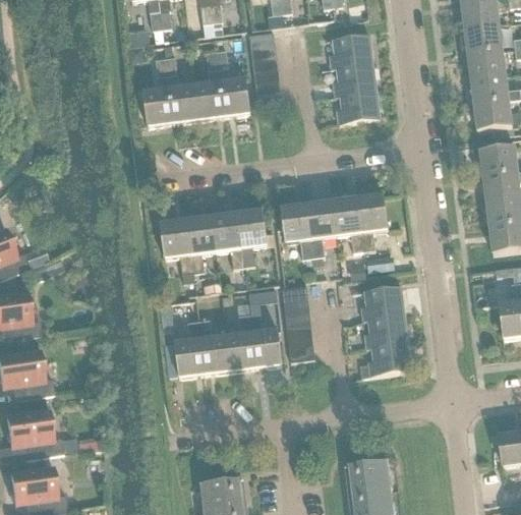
[(132,0),(132,2),(149,0),(151,12),(160,11),(159,0),(132,0)]
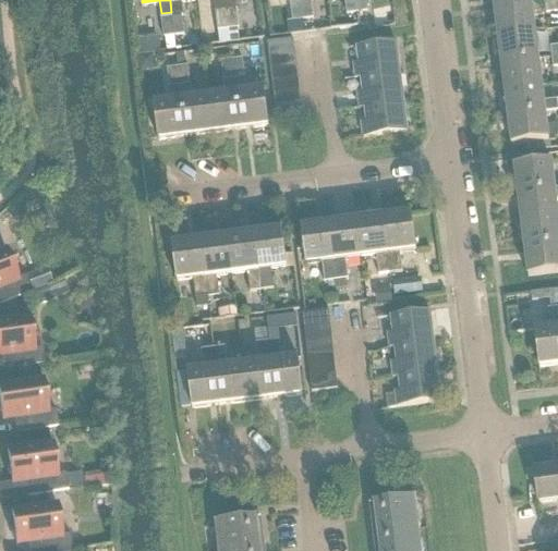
[(170,0),(171,12),(181,11),(182,10),(180,0),(170,0)]
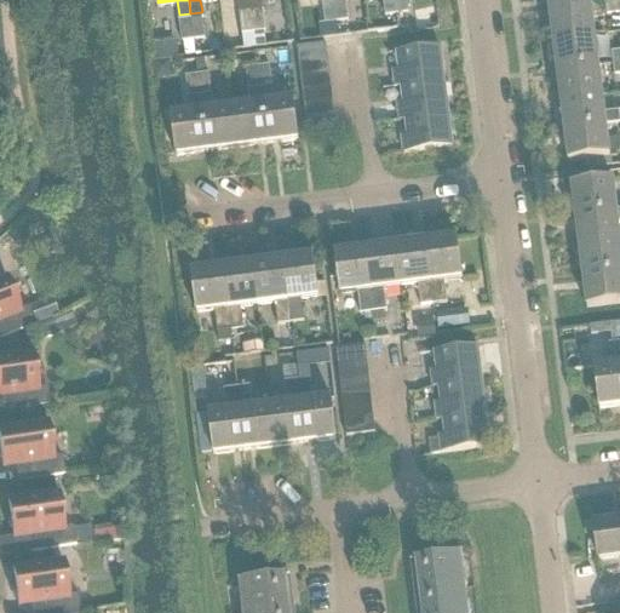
[(325,18),(337,17),(334,0),(322,0),(325,18)]
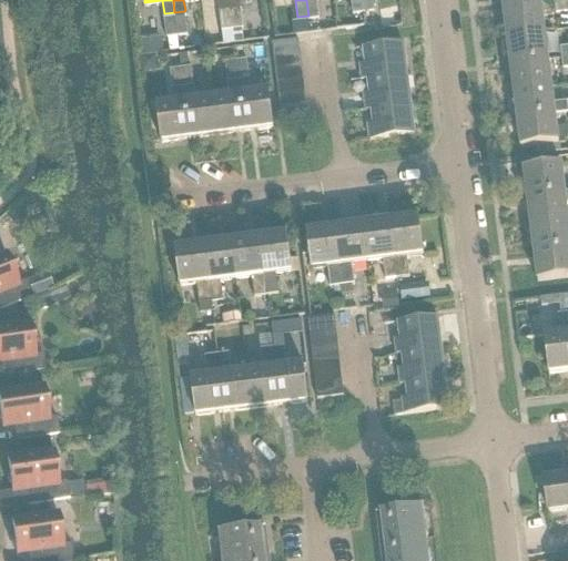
[(306,0),(308,16),(318,14),(317,0),(306,0)]
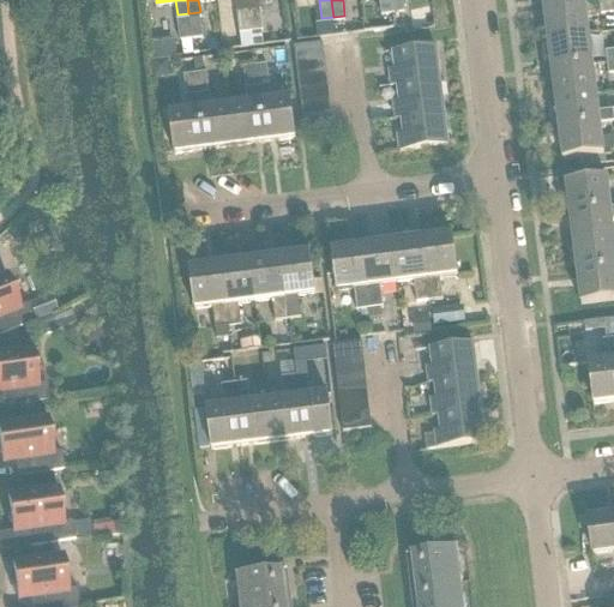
[(392,8),(391,0),(380,0),(381,11),(392,8)]
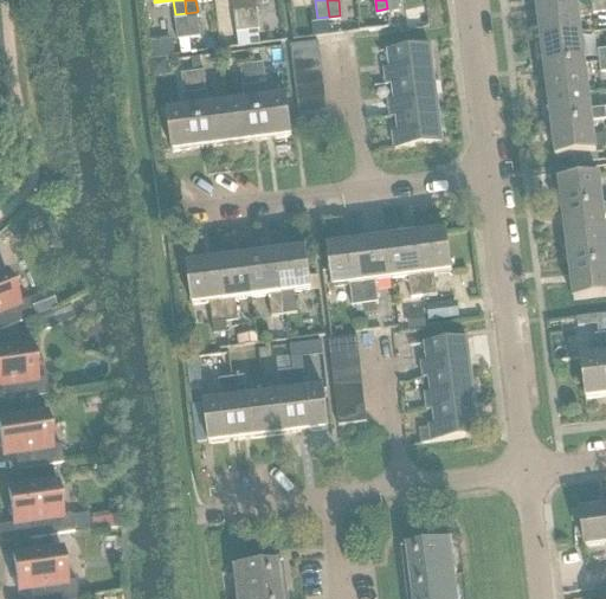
[(540,34),(581,30),(578,0),(536,5),(540,34)]
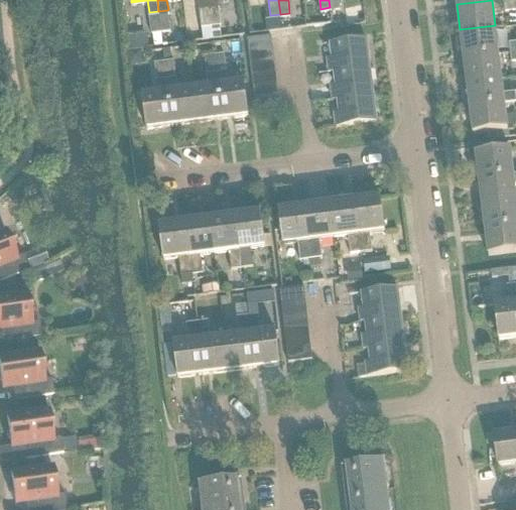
[(502,0),(503,8),(515,6),(515,0),(502,0)]
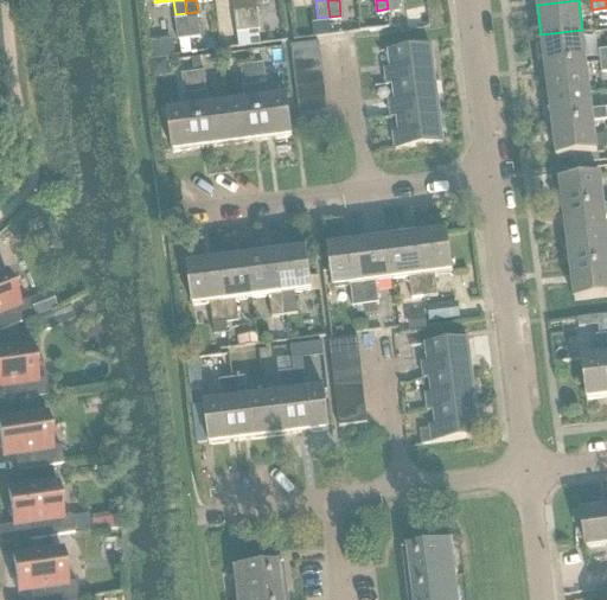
[(256,4),(246,5),(248,26),(257,25),(260,25),(256,4)]
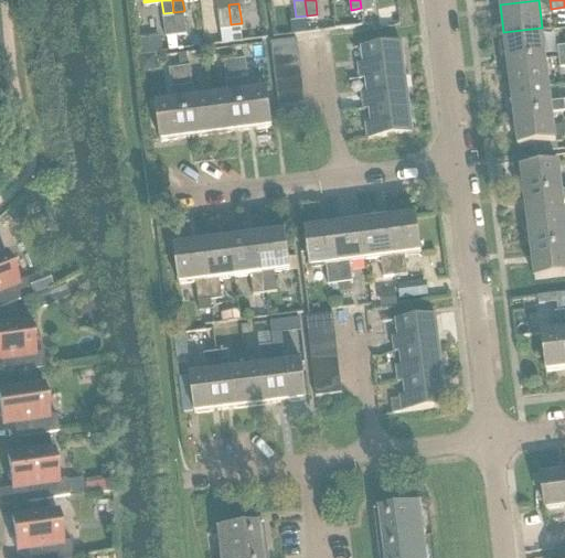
[(230,25),(231,24),(228,4),(217,6),(221,25),(230,25)]
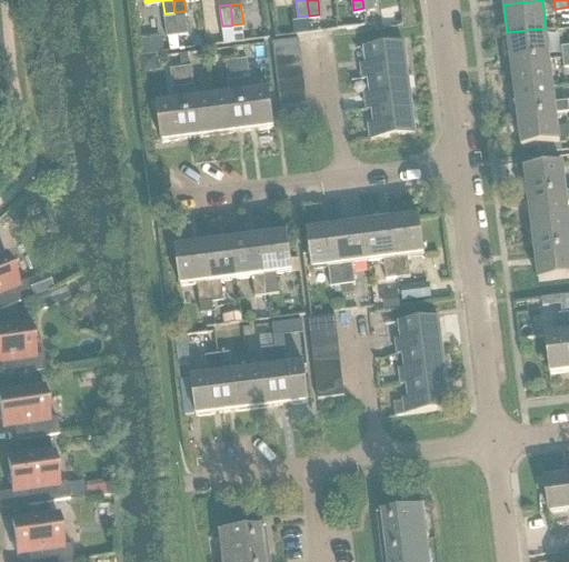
[(185,11),(175,12),(177,31),(187,30),(185,11)]
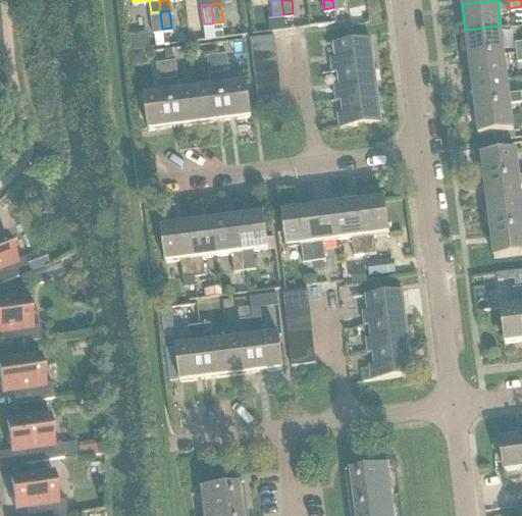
[(153,31),(162,29),(160,11),(151,12),(153,31)]
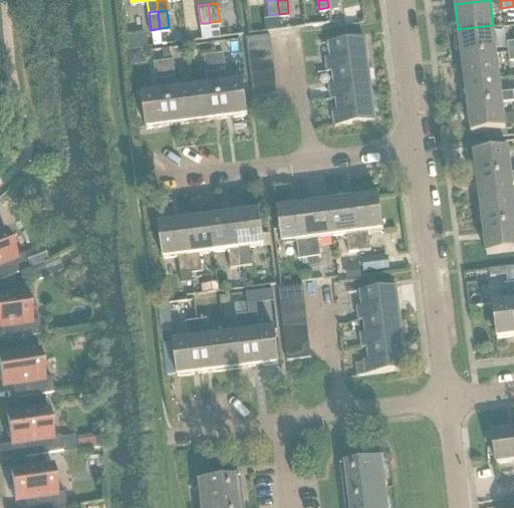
[(269,15),(265,16),(266,27),(280,25),(279,14),(269,15)]
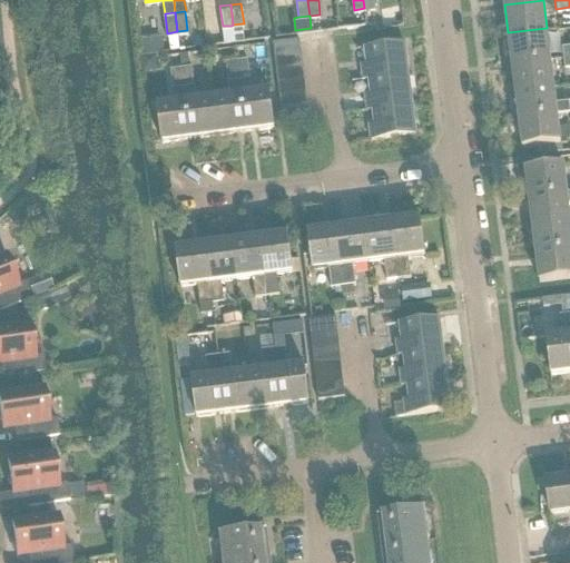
[(242,23),(233,25),(235,38),(244,37),(242,23)]
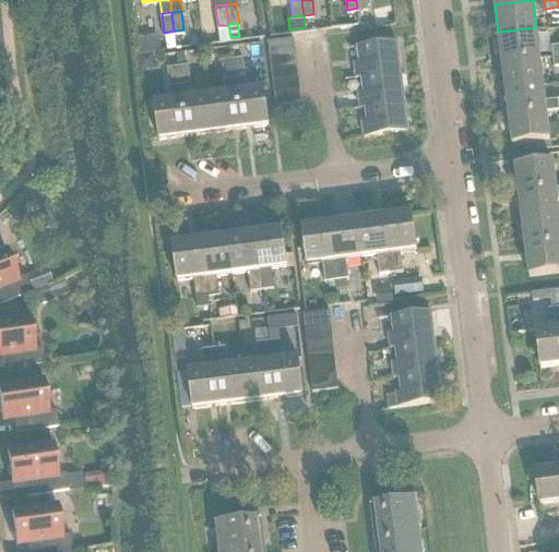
[(502,59),(539,54),(536,27),(498,32),(502,59)]
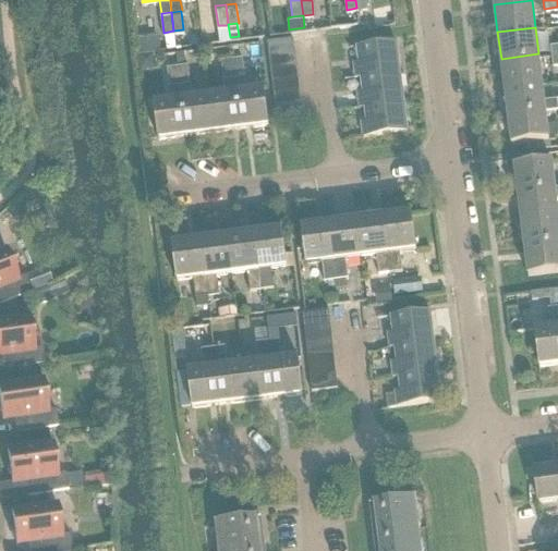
[(141,48),(162,47),(160,29),(140,32),(141,48)]
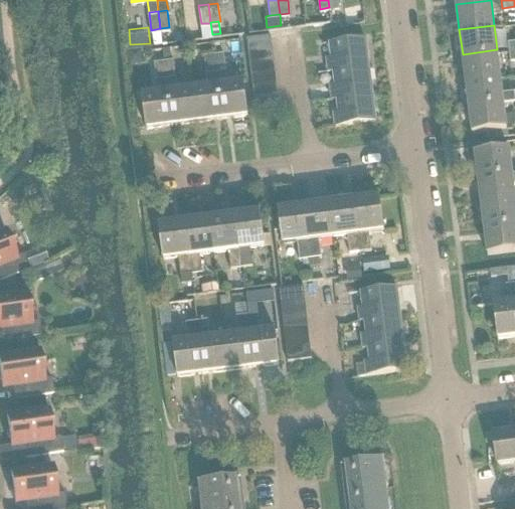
[(247,47),(271,44),(270,32),(245,35),(247,47)]
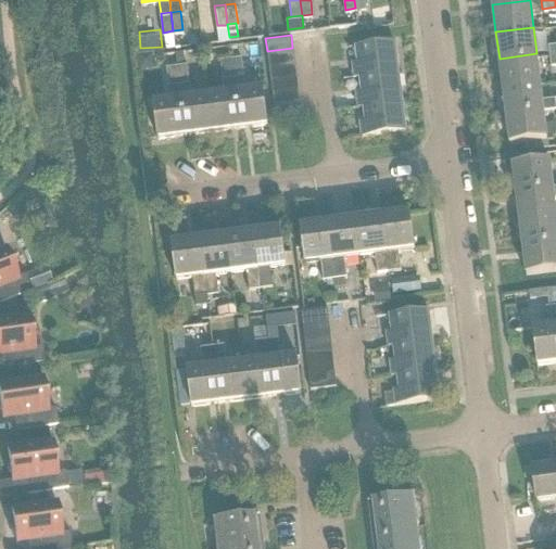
[(358,73),(397,67),(394,37),(355,42),(357,59),(352,60),(354,74),(358,74),(358,73)]
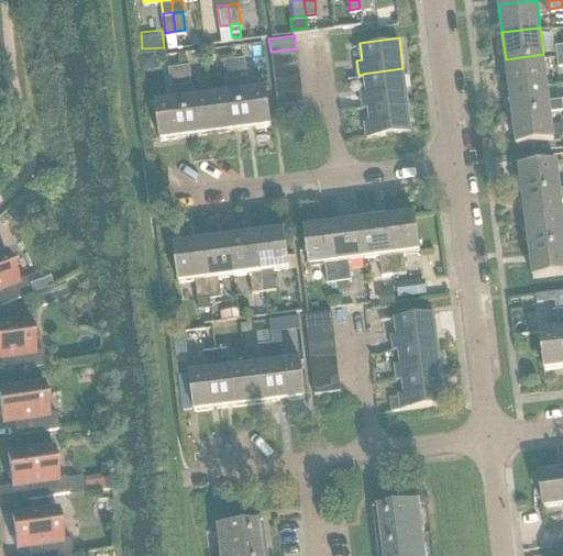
[(187,48),(177,49),(179,63),(188,62),(187,48)]
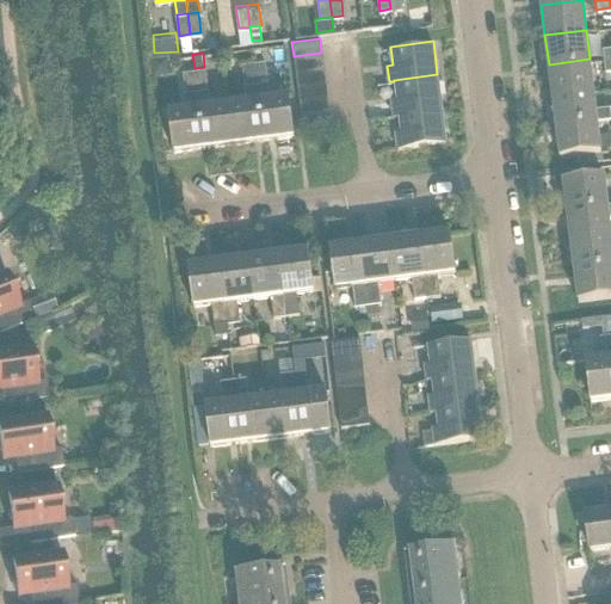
[(321,53),(294,56),(295,71),(323,67),(321,53)]
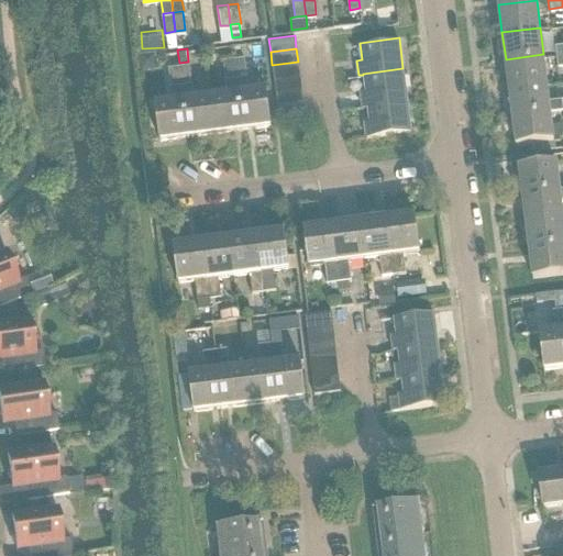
[(243,54),(233,55),(236,76),(246,75),(244,54),(243,54)]
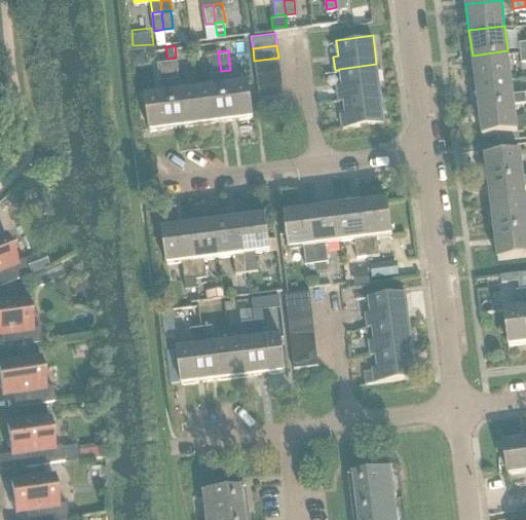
[(476,80),(511,76),(508,50),(473,56),(476,80)]
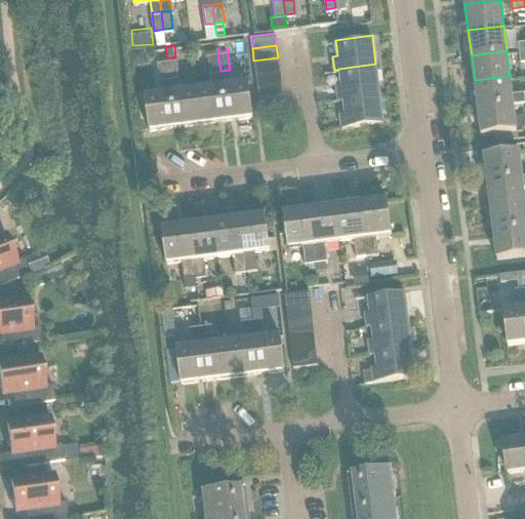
[(220,71),(217,51),(208,53),(210,72),(220,71)]
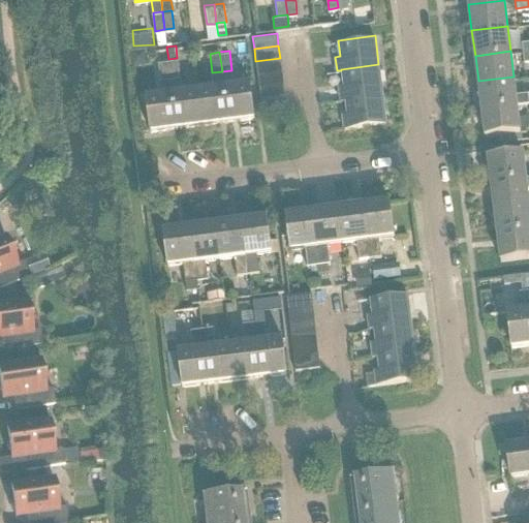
[(168,59),(167,59),(170,78),(180,77),(178,58),(177,58),(168,59)]
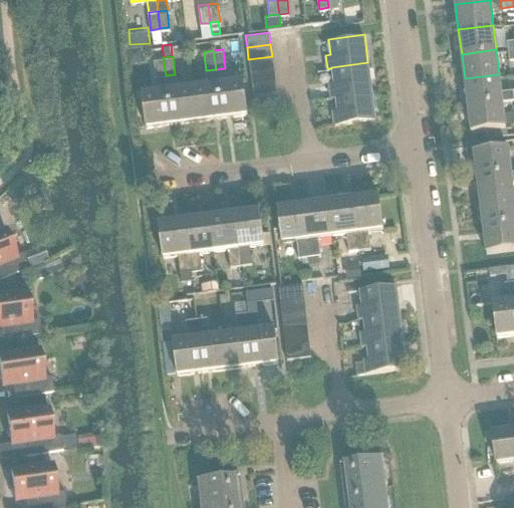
[(272,56),(248,59),(250,71),(273,68),(272,56)]
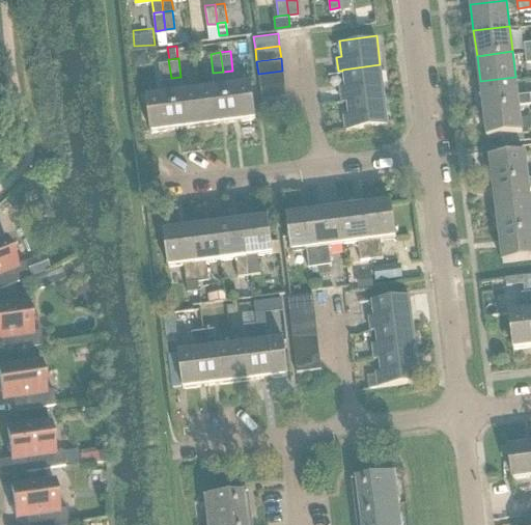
[(161,80),(171,78),(168,59),(159,60),(161,80)]
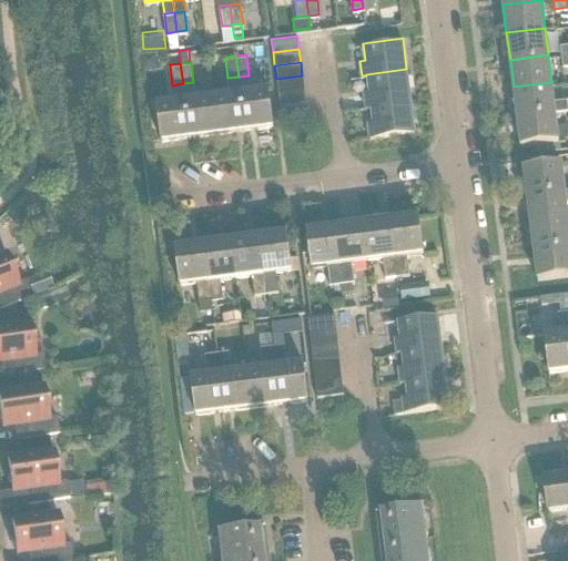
[(366,74),(366,75),(368,90),(363,91),(365,106),(371,105),(371,104),(411,99),(406,69),(366,74)]
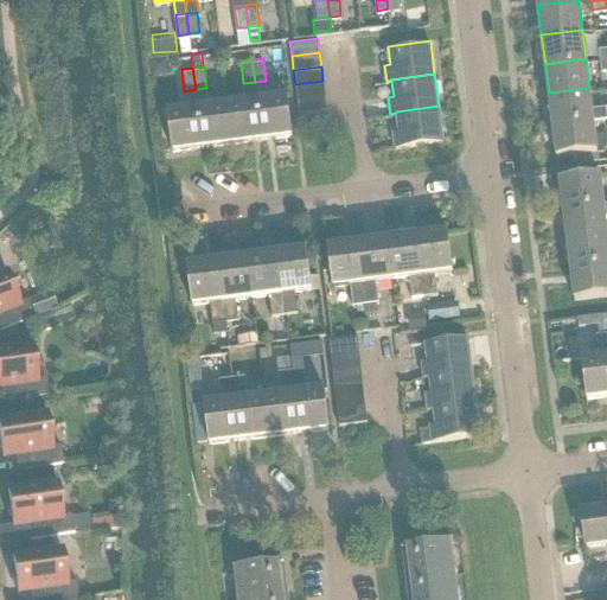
[(266,81),(255,82),(262,136),(292,133),(287,91),(268,94),(266,81)]
